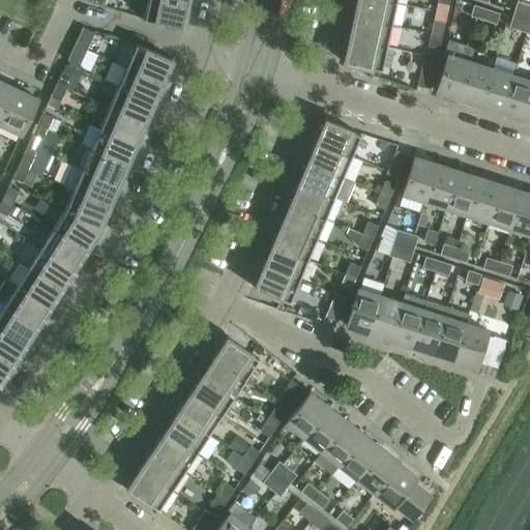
[(165,0),(148,0),(144,20),(180,27),(180,29),(181,29),(186,4),(165,0)]
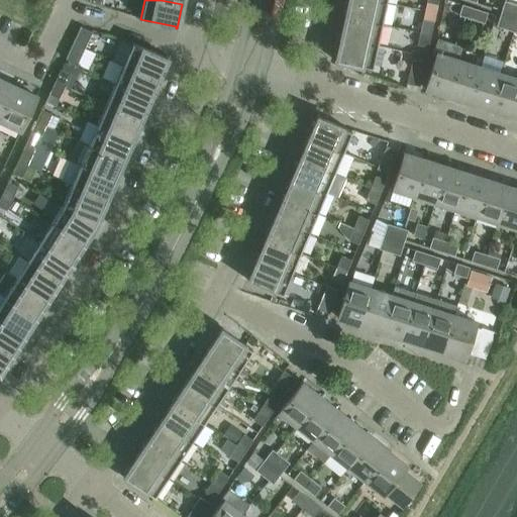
[(372,0),(348,0),(345,16),(382,24),(386,3),(372,0)]
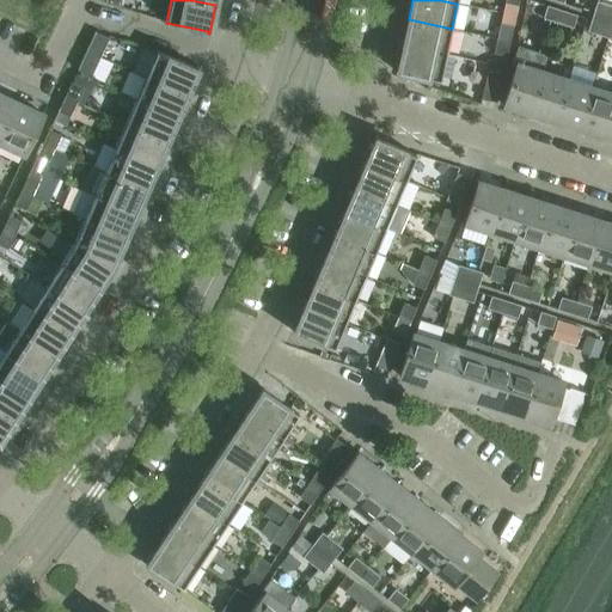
[(597,1),(592,17),(605,20),(605,17),(610,6),(597,1)]
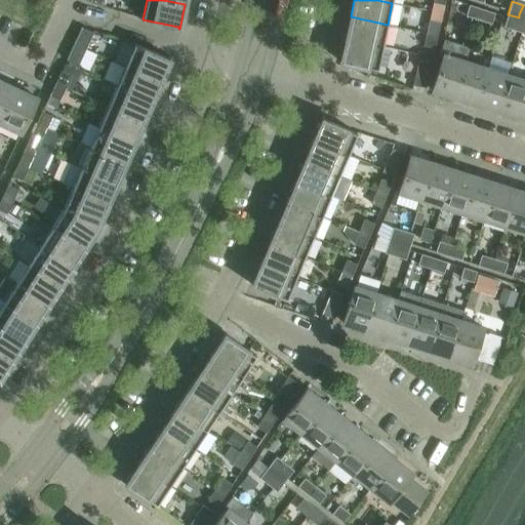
[(466,15),(479,21),(482,9),(470,5),(466,15)]
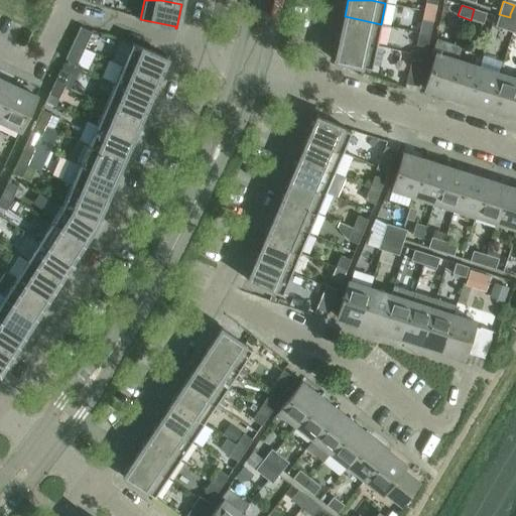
[(474,9),(471,20),(483,24),(487,13),(474,9)]
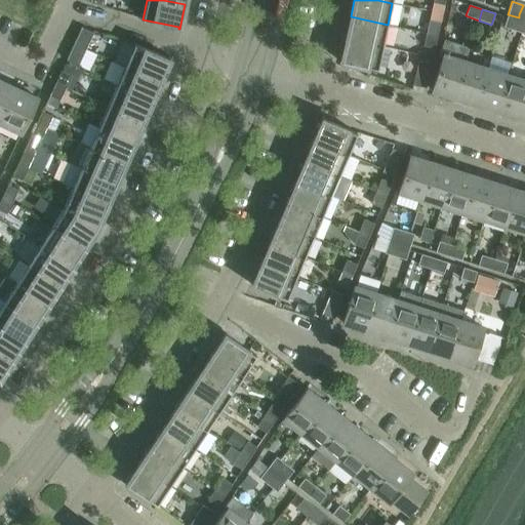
[(519,17),(508,14),(503,27),(515,31),(519,17)]
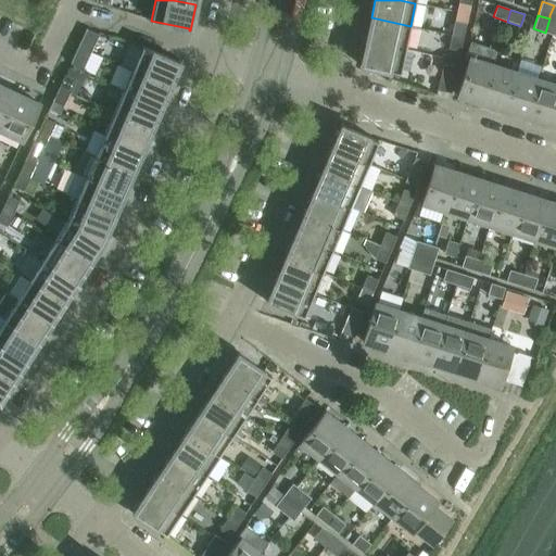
[(371,17),(366,40),(405,49),(411,26),(371,17)]
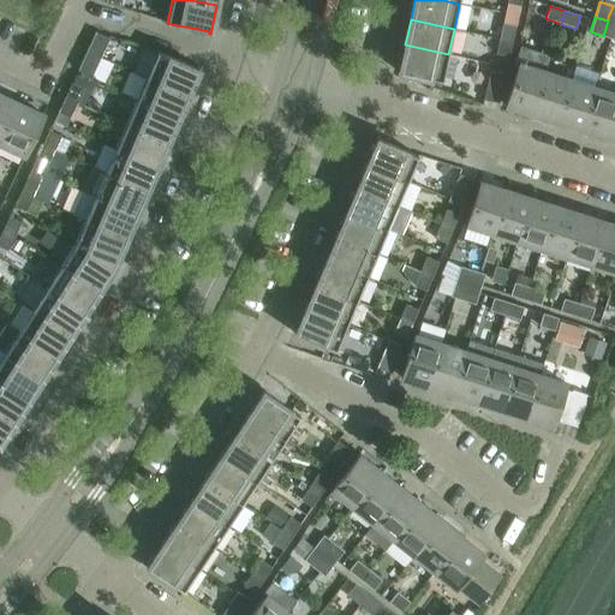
[(614,23),(608,21),(603,36),(614,40),(614,23)]
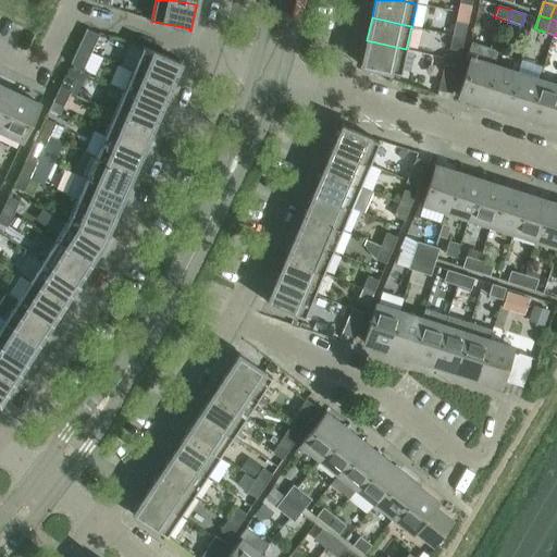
[(456,21),(453,35),(465,38),(467,24),(456,21)]
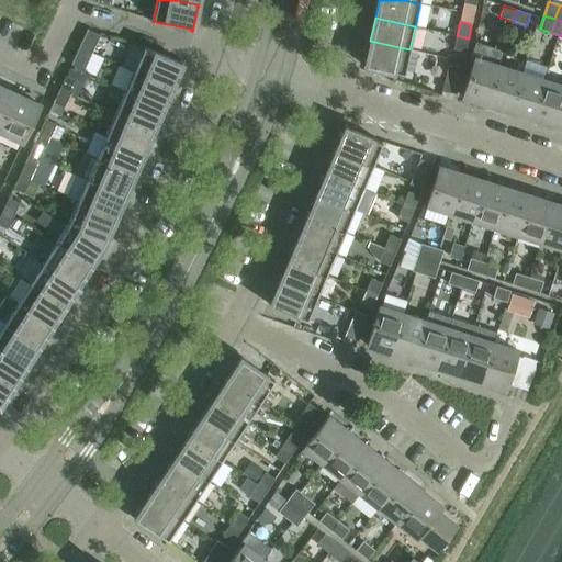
[(88,30),(76,54),(89,59),(100,35),(88,30)]
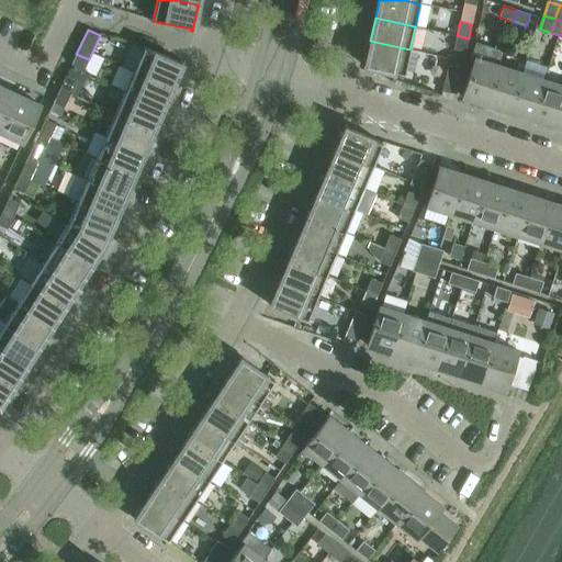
[(469,38),(457,35),(453,49),(465,52),(469,38)]
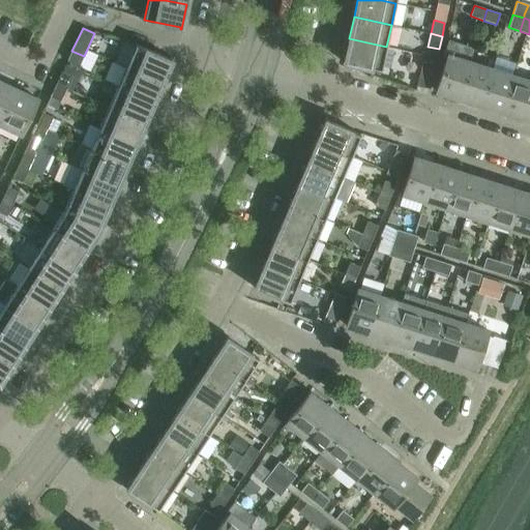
[(386,47),(349,38),(344,63),(345,63),(345,62),(381,69),(386,47)]
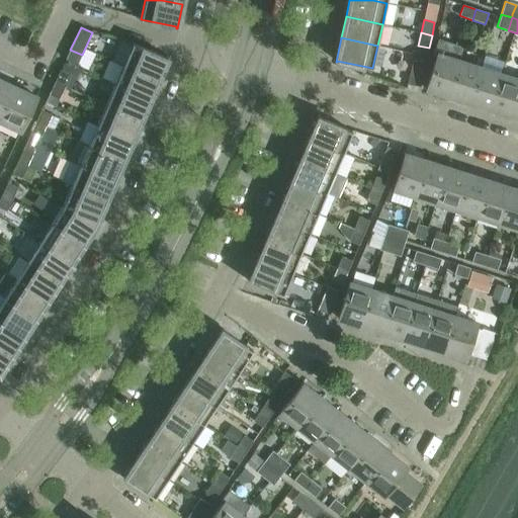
[(426,88),(425,88),(425,89),(448,96),(459,61),(463,48),(438,39),(434,54),(437,55),(426,88)]
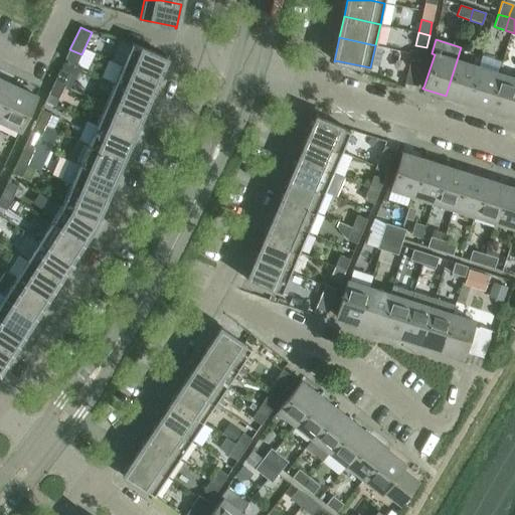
[(132,43),(123,64),(157,79),(167,57),(165,56),(165,58),(132,43)]
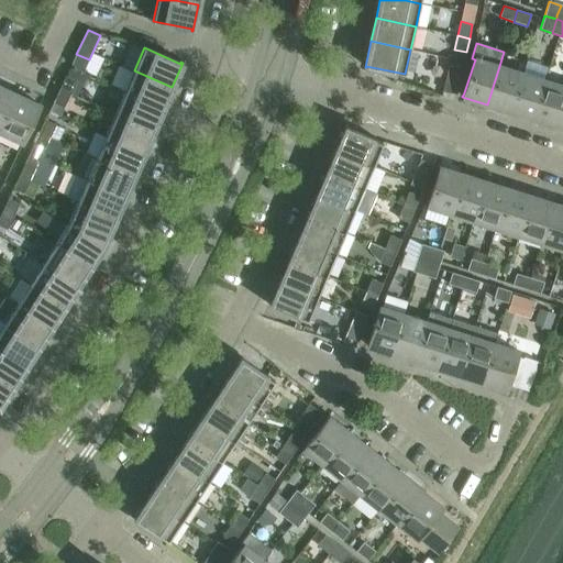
[(89,59),(76,54),(72,65),(84,70),(89,59)]
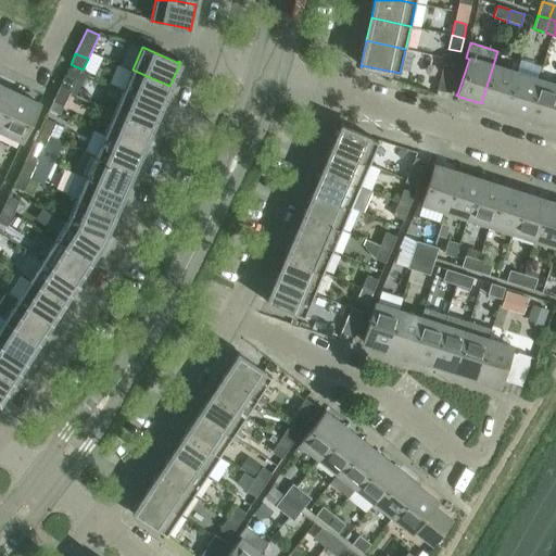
[(438,90),(451,93),(456,67),(443,64),(438,90)]
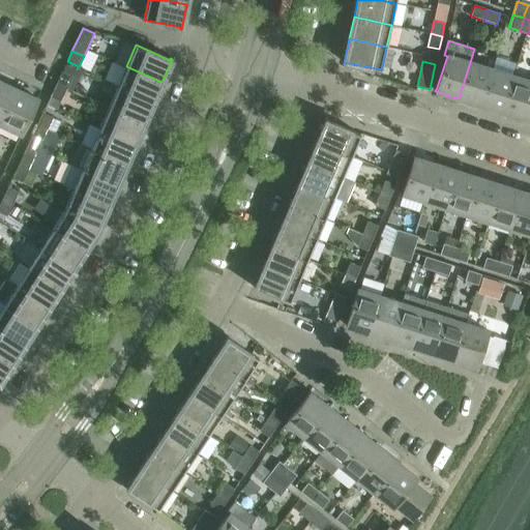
[(107,82),(118,87),(152,102),(162,82),(126,66),(115,62),(107,82)]
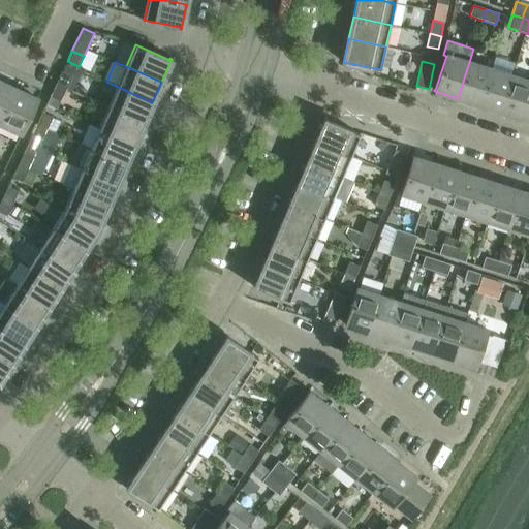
[(469,62),(458,98),(478,105),(490,69),(469,62)]
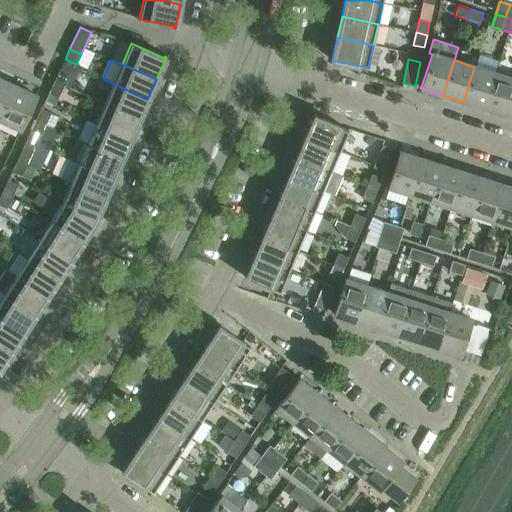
[(474,67),(463,102),(484,108),(495,73),(474,67)]
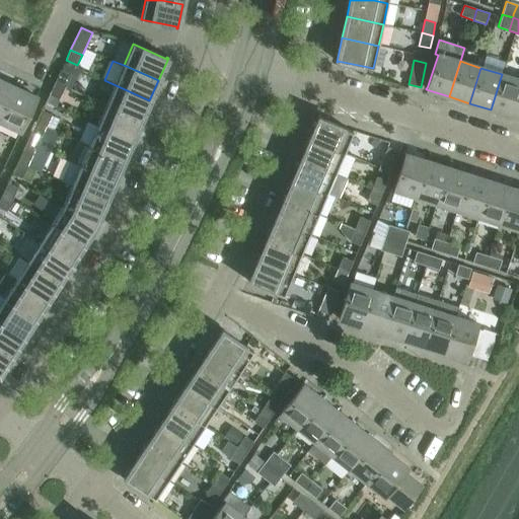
[(61,71),(55,82),(65,87),(71,75),(61,71)]
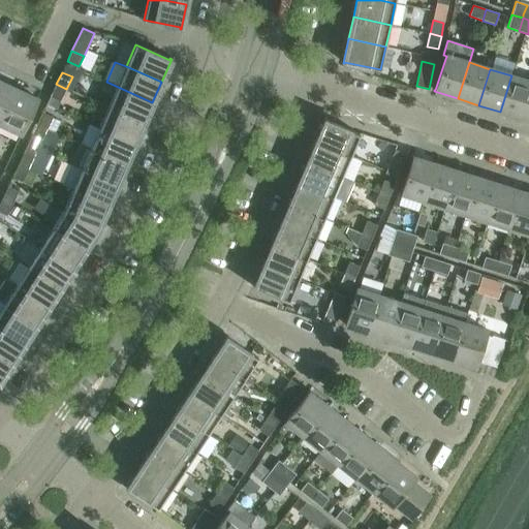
[(528,81),(511,75),(500,112),(521,119),(528,93),(528,81)]
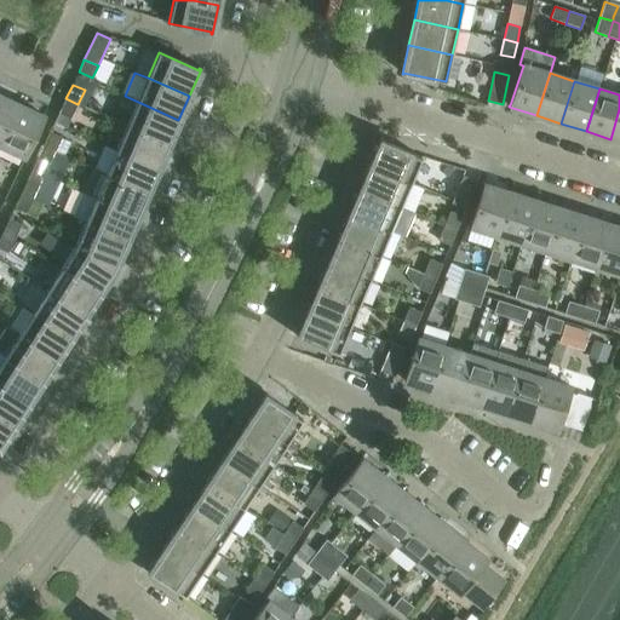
[(0,95),(0,145),(19,104),(0,95)]
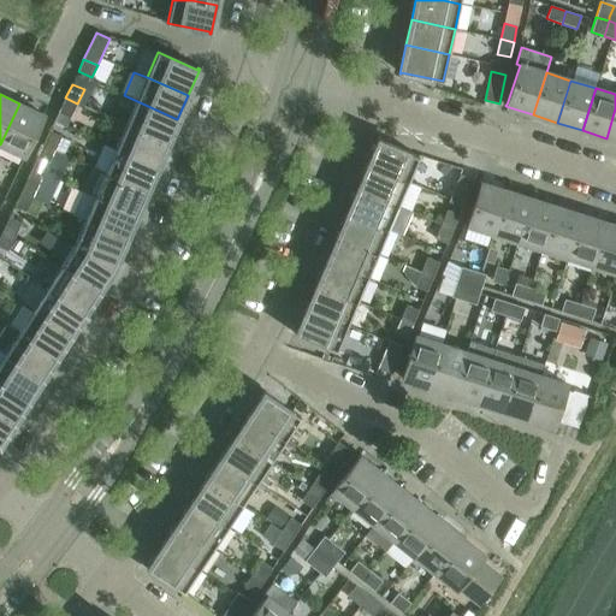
[(65,98),(59,112),(71,118),(77,104),(65,98)]
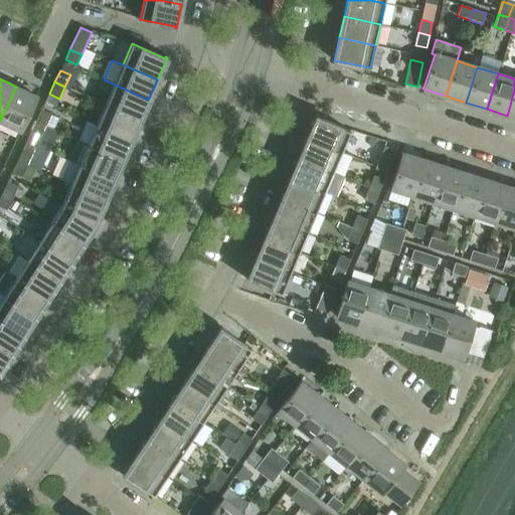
[(115,84),(106,105),(140,120),(148,100),(115,84)]
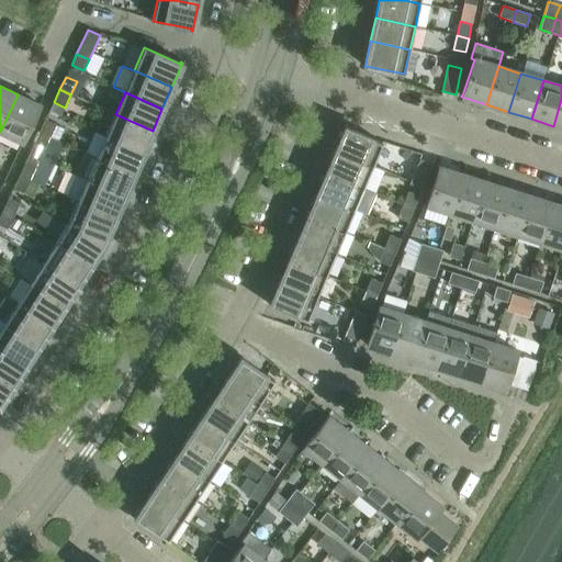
[(18,94),(0,132),(23,142),(40,107),(41,108),(42,105),(18,94)]
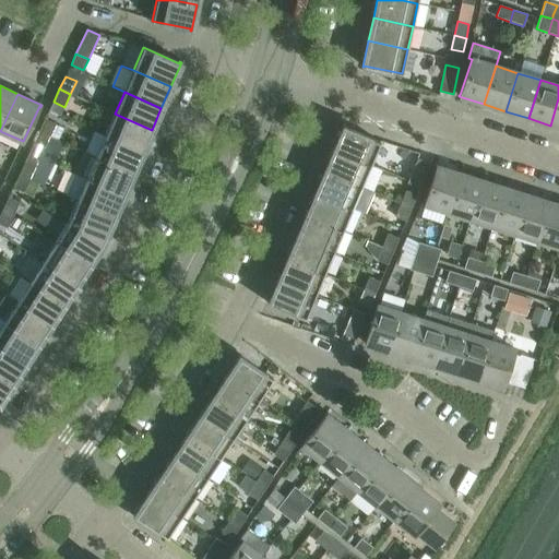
[(64,107),(54,102),(49,110),(60,116),(64,107)]
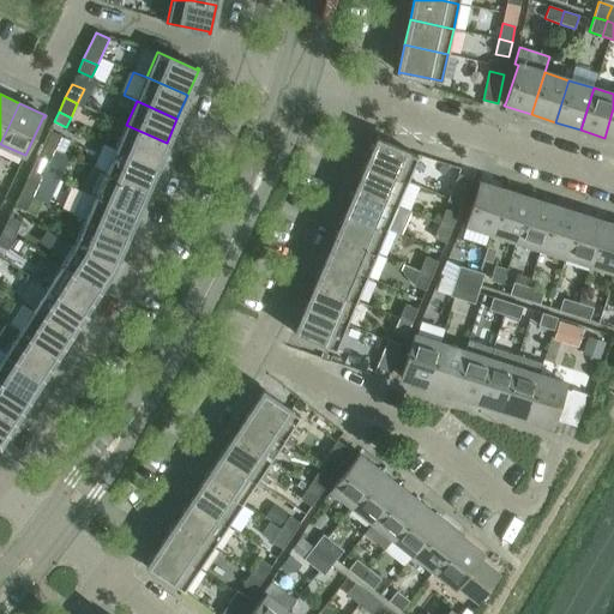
[(126,125),(116,149),(156,167),(167,143),(126,125)]
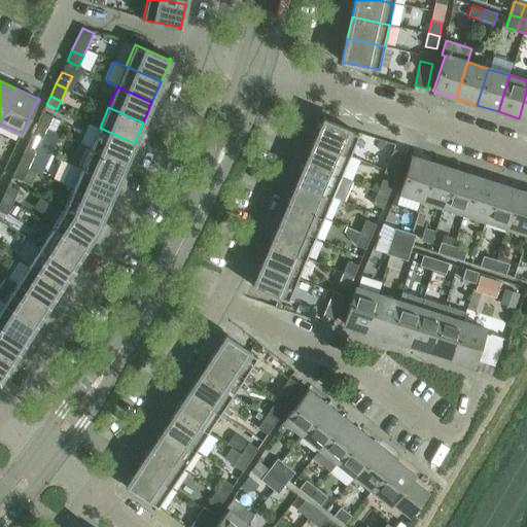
[(42,112),(37,125),(47,129),(53,117),(42,112)]
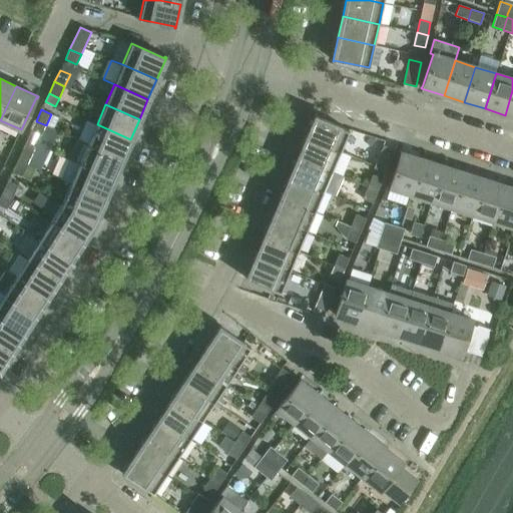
[(316,115),(306,137),(340,151),(349,131),(316,117),(317,115),(316,115)]
